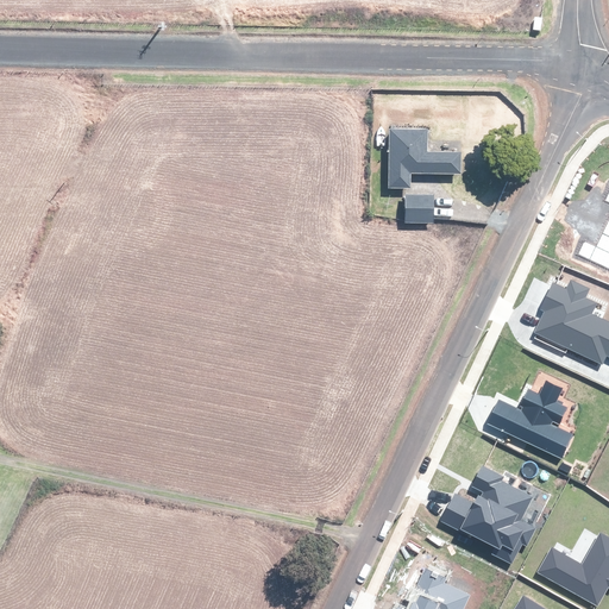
[(427,127),(391,126),(389,126),(388,186),(409,186),(410,171),(460,171),(460,150),(427,149),(427,127)]
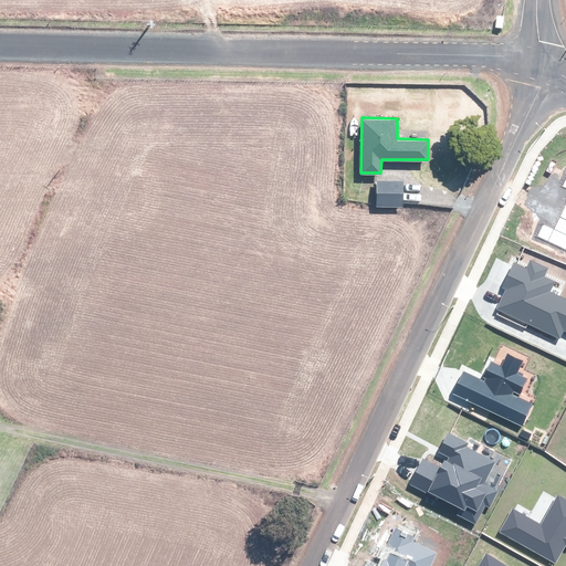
[(537,237),(565,249),(565,178),(563,187),(565,188),(565,203),(554,229),(543,224),(537,237)]
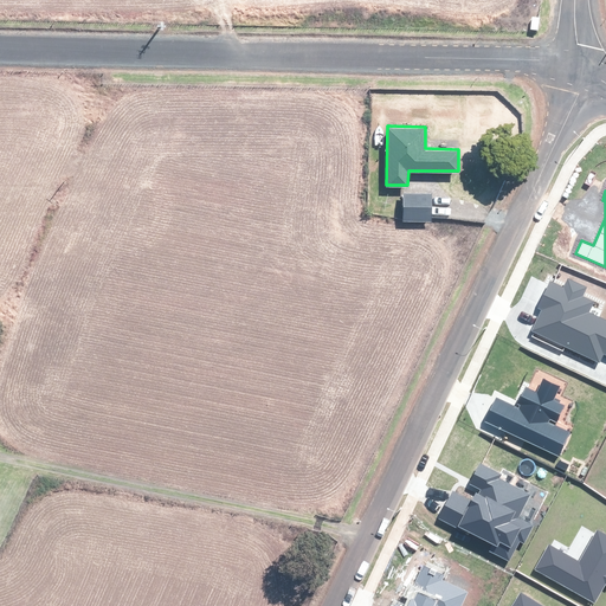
[(432,192),(403,192),(403,219),(431,220),(432,192)]
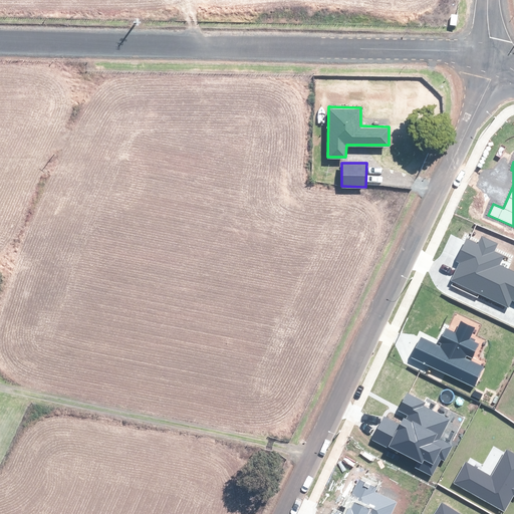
[(451,280),(508,307),(512,300),(513,301),(513,271),(500,265),(504,256),(495,251),(498,243),(482,235),(478,243),(467,238),(456,261),(460,263),(451,280)]
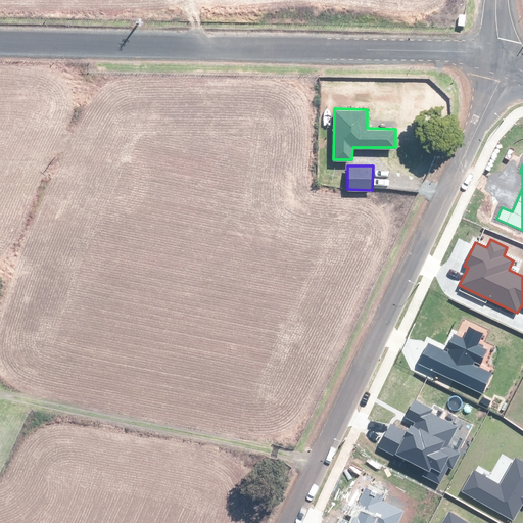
[(419,364),(483,393),(492,373),(474,365),(475,362),(480,365),(487,349),(478,345),(484,333),(469,326),(463,337),(454,333),(446,348),(449,349),(447,352),(429,343),(419,364)]
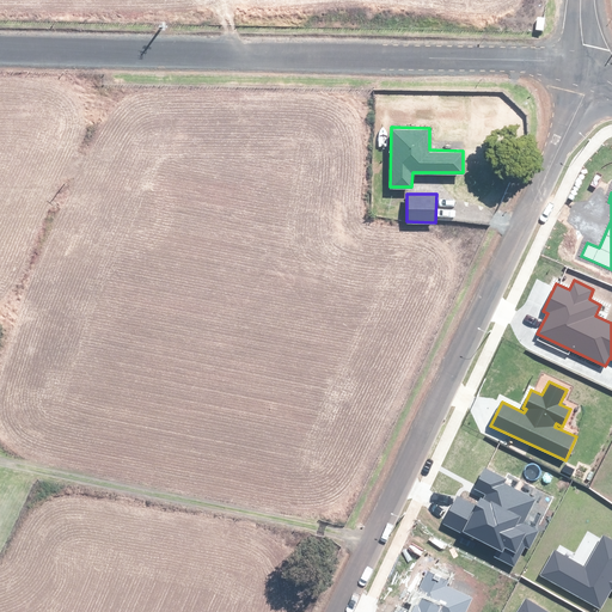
[(491,555),(514,567),(525,546),(528,549),(538,531),(522,524),(536,500),(505,483),(507,478),(485,467),(473,489),(484,495),(483,497),(481,496),(476,505),(457,495),(442,524),(472,539),(473,537),(495,548),(491,555)]
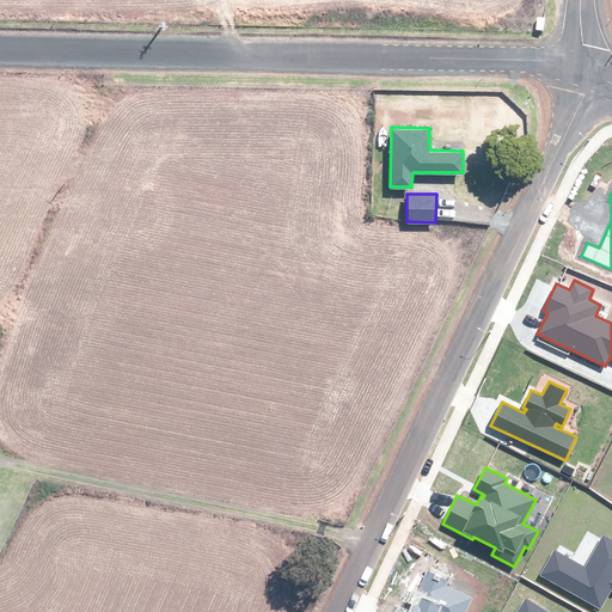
[(539,575),(601,610),(611,591),(611,589),(611,539),(603,534),(585,567),(555,550),(539,575)]
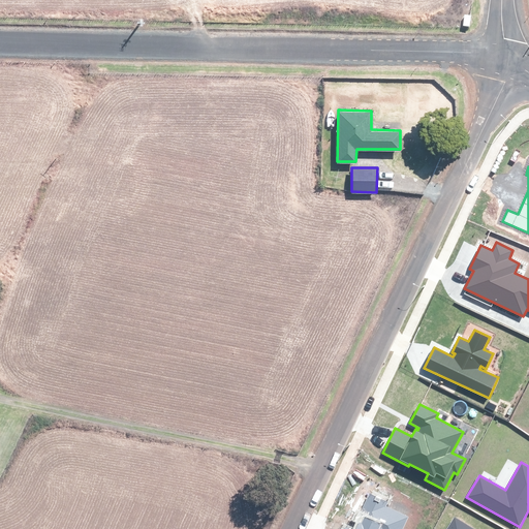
[(343,528),(402,528),(408,517),(385,506),(389,502),(369,493),(360,512),(362,514),(354,528),(351,528),(345,526),(343,528)]
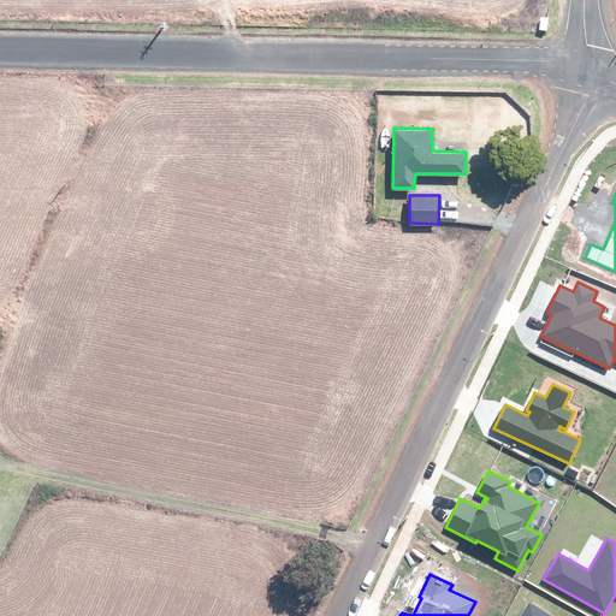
[(552,615),(529,602),(520,615),(552,615)]
